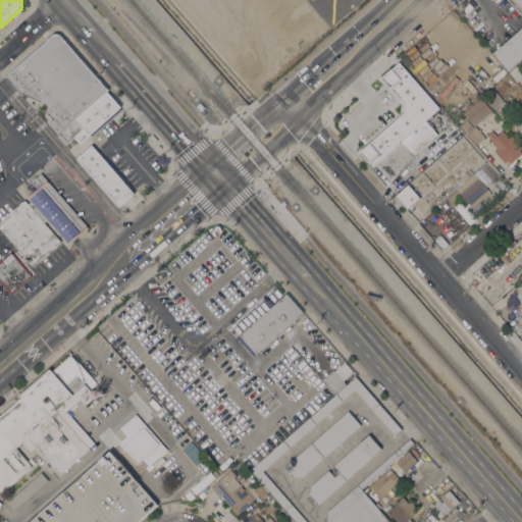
[(521,57),(507,70),(491,53),(521,27),(521,14),(509,0),(521,0),(521,57)]
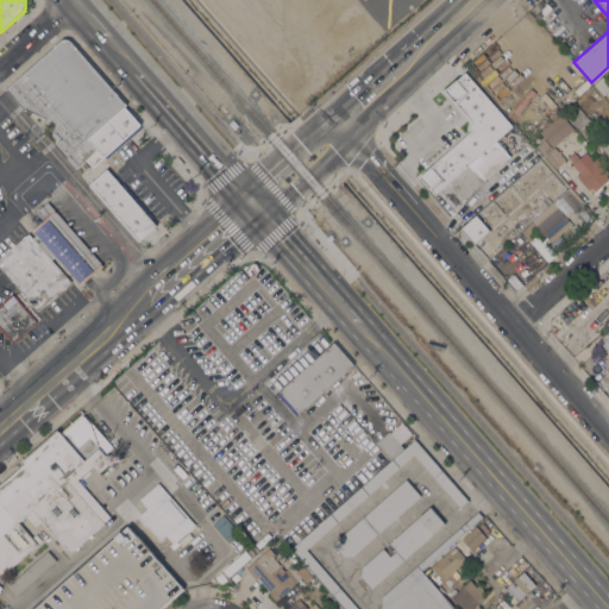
[(125,105),(123,107),(138,125),(93,165),(87,158),(76,168),(42,130),(46,118),(24,110),(6,89),(61,41),(63,41),(64,39),(68,41),(70,42),(125,105)]
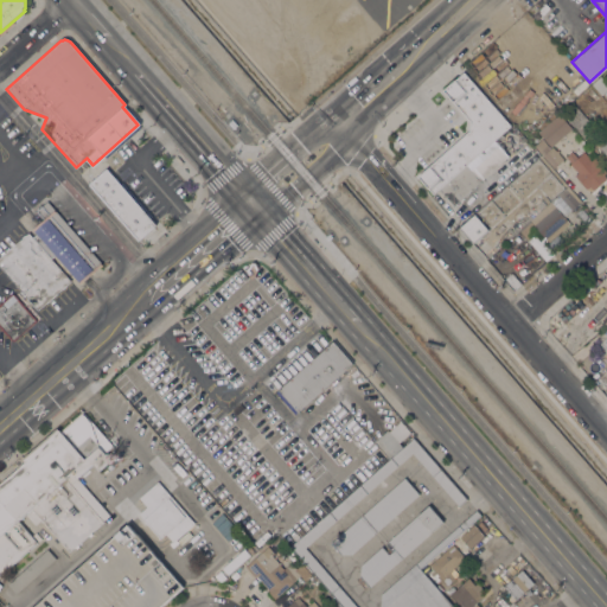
[(510,126),(433,193),(417,176),(470,131),(470,121),(442,89),(464,71),(510,126)]
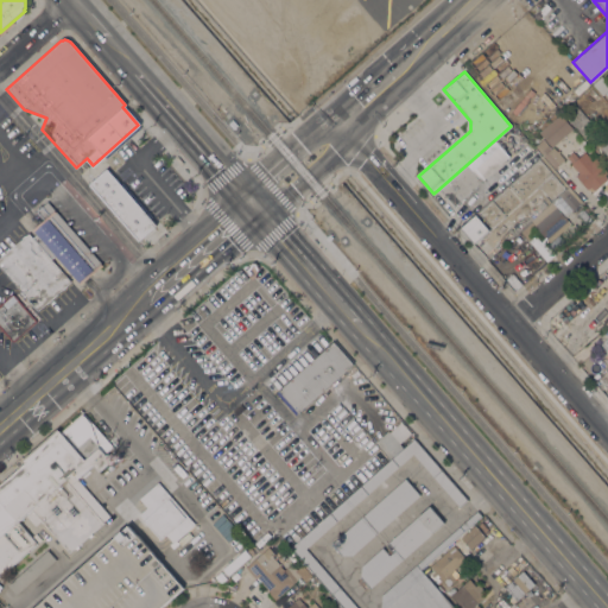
[(607,83),(607,89),(602,95),(593,83),(601,76),(607,83)]
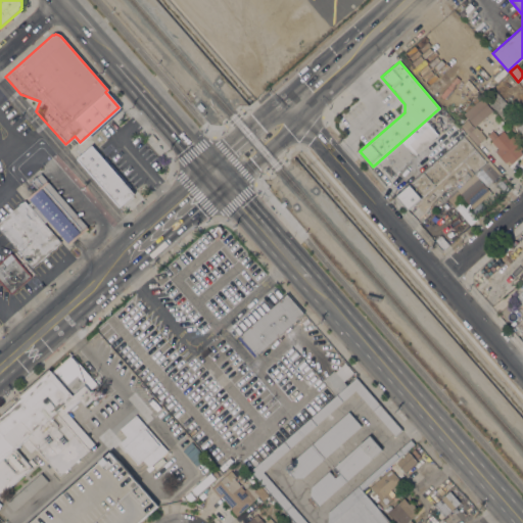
[(512,108),(502,117),(484,98),(494,89),(512,108)]
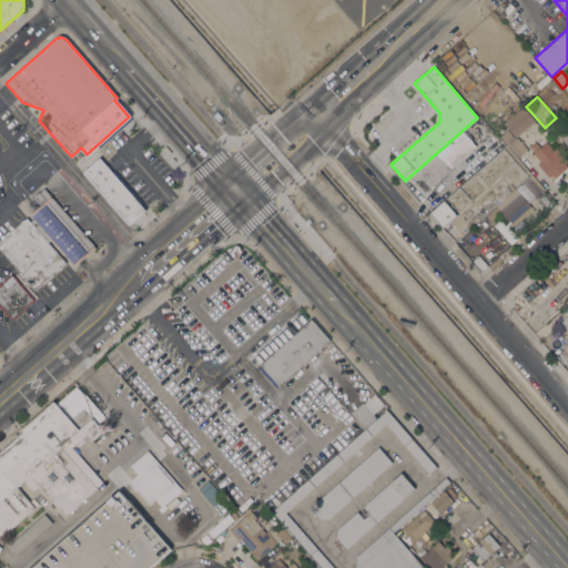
[(515,137),(503,123),(523,107),(535,120),(515,137)]
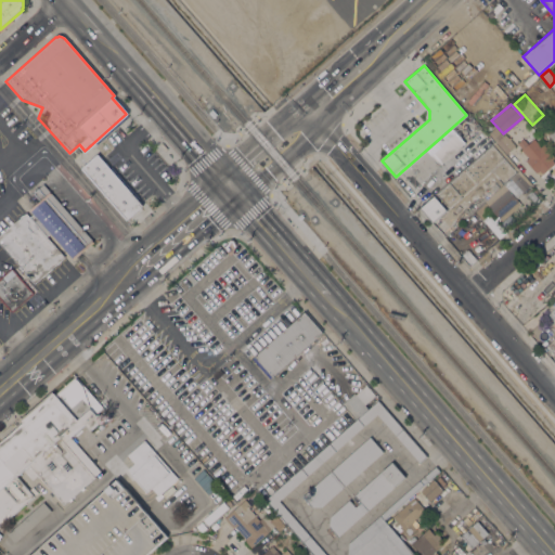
[(485,127),(490,123),(493,126),(488,131),(485,127)]
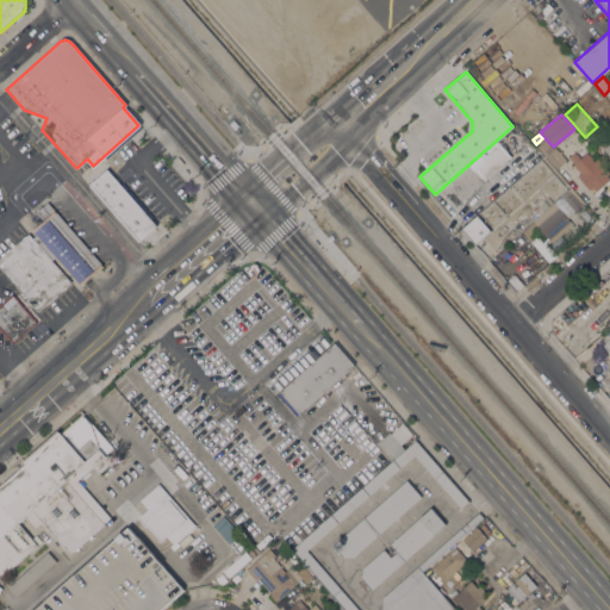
[(552,149),(554,147),(558,151),(560,150),(562,153),(560,154),(566,160),(555,168),(536,147),(545,139),(552,149)]
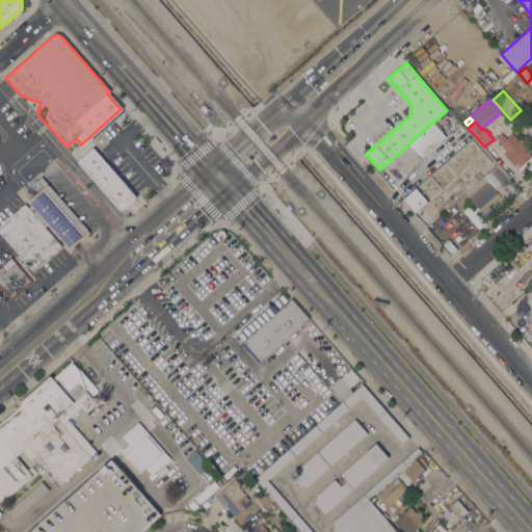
[(531,156),(520,166),(516,163),(513,165),(503,154),(506,151),(499,143),(504,139),(499,134),(505,129),(509,134),(511,132),(517,140),(521,137),(531,151),(529,153),(531,156)]
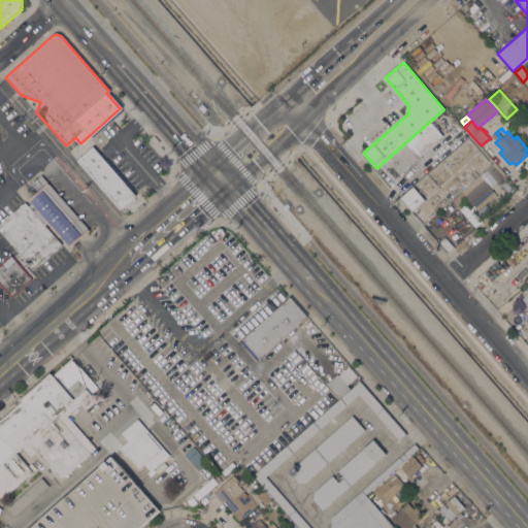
[(470,136),(479,145),(467,156),(458,146),(470,136)]
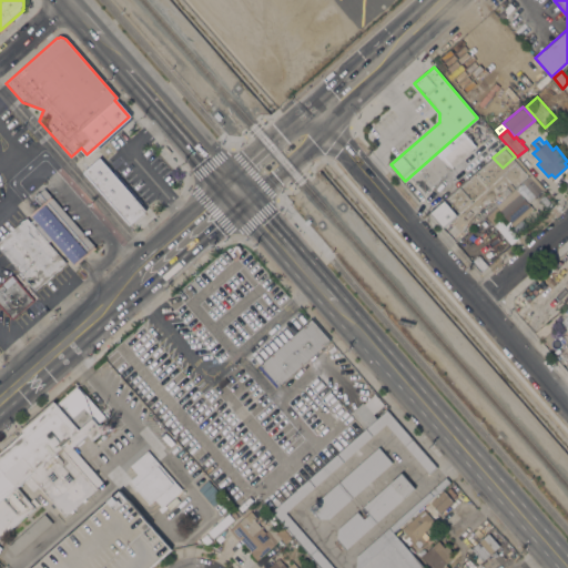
[(437,155),(450,170),(424,192),(412,178),(437,155)]
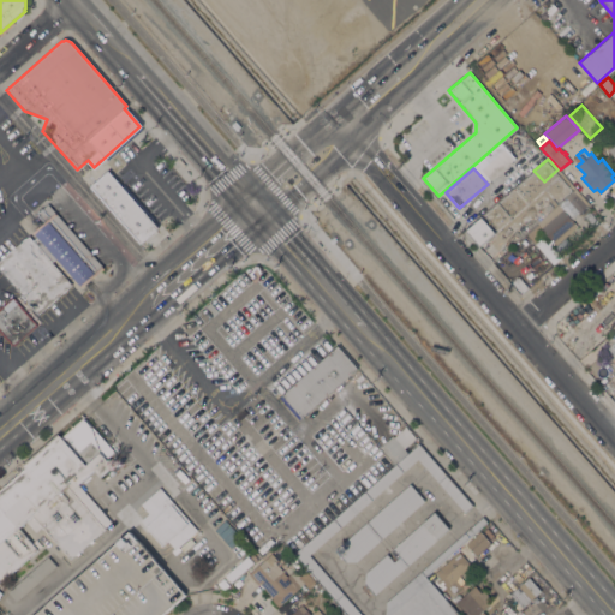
[(91,186),(108,171),(156,227),(141,242),(91,186)]
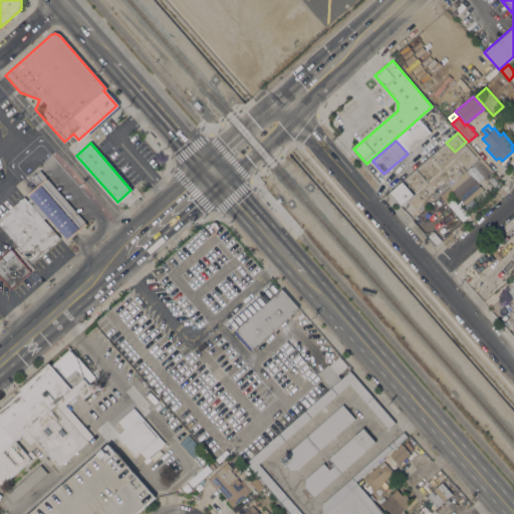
[(470,168),(457,154),(468,144),(480,158),(491,170),(489,171),(490,172),(484,178),(473,165),(470,168)]
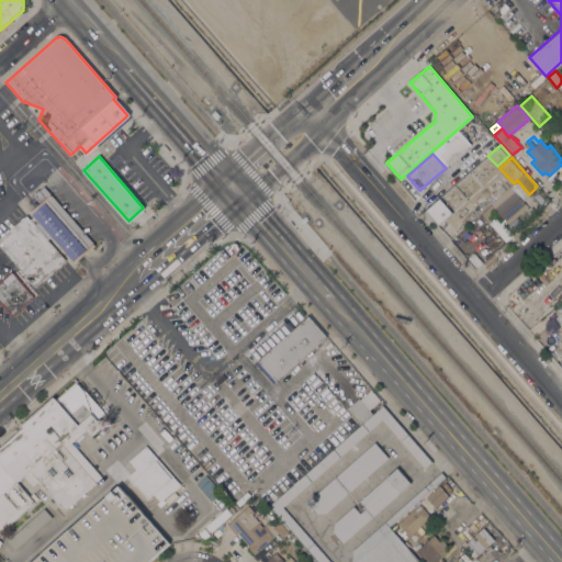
[(66,259),(35,287),(0,246),(0,237),(26,214),(30,220),(34,216),(31,212),(35,208),(41,202),(34,194),(43,186),(94,244),(80,257),(74,262),(51,235),(47,238),(66,259)]
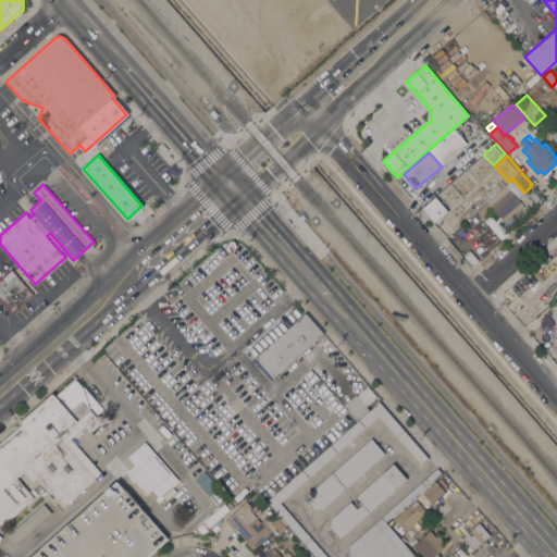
[(503,222),(492,209),(482,218),(477,212),(506,186),(522,205),(503,222)]
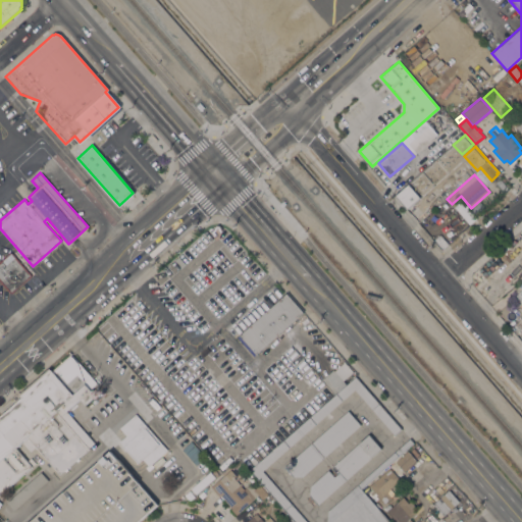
[(408,185),(419,197),(407,209),(396,196),(408,185)]
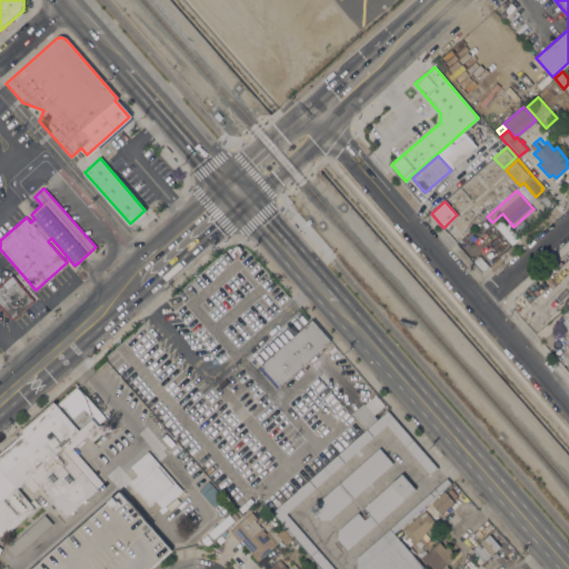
[(489,266),(482,271),(473,260),(479,255),(489,266)]
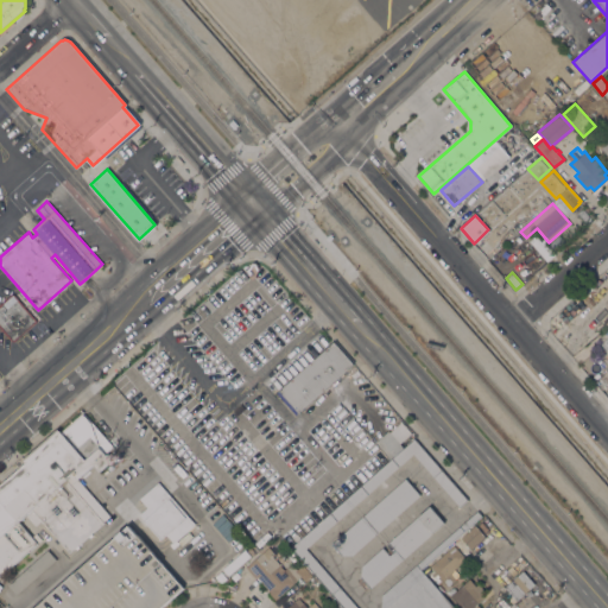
[(36,321),(13,341),(0,325),(0,305),(2,303),(7,306),(17,298),(36,321)]
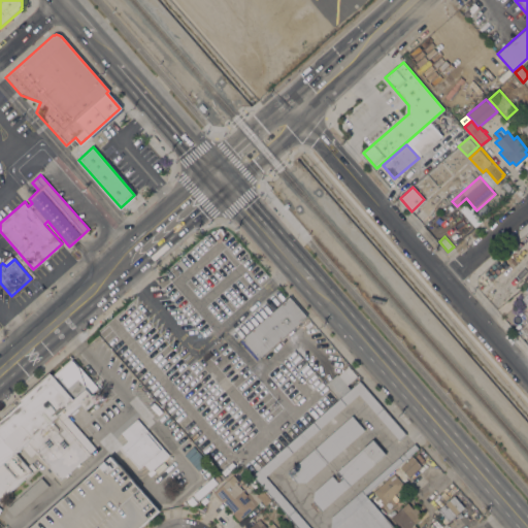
[(175,276),(168,269),(180,259),(187,266),(175,276)]
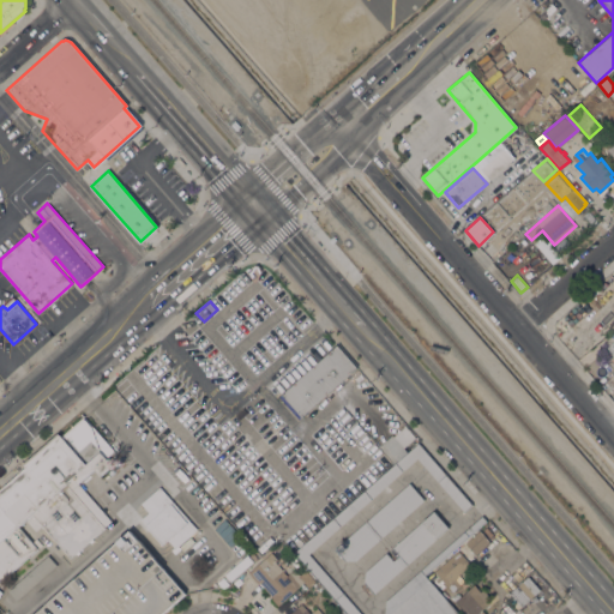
[(336,345),(356,367),(298,419),(278,397),(282,395),(281,393),(336,345)]
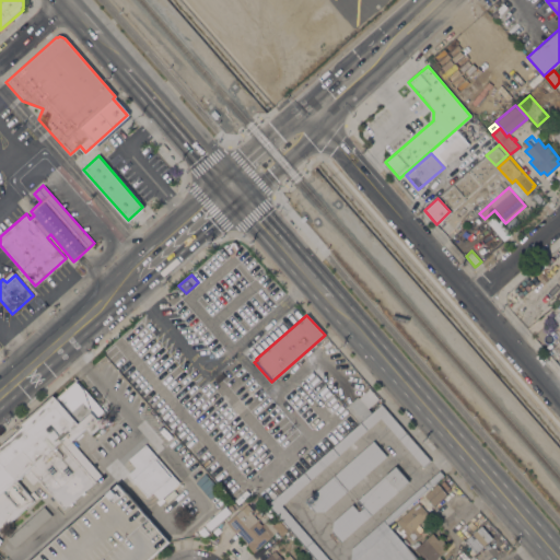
[(0,445),(24,426),(21,422),(54,395),(56,397),(77,380),(103,410),(95,417),(102,423),(91,433),(85,427),(71,440),(101,475),(95,480),(95,481),(63,509),(38,479),(32,483),(24,474),(16,480),(34,500),(0,531),(0,445)]
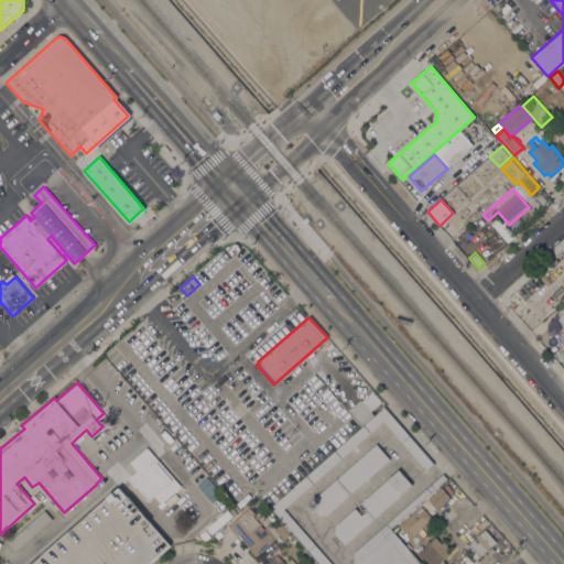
[(433,464),(426,469),(382,420),(283,508),(332,563),(317,563),(270,509),(362,426),(348,410),(360,399),(361,400),(371,391),(384,407),(383,408),(433,464)]
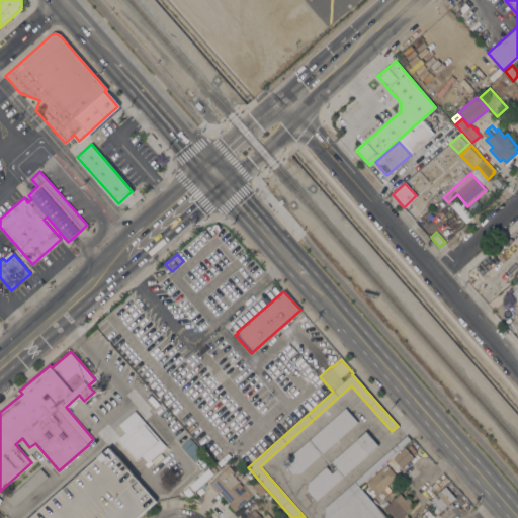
[(281,462),(345,407),(357,421),(299,472),(290,472),(281,462)]
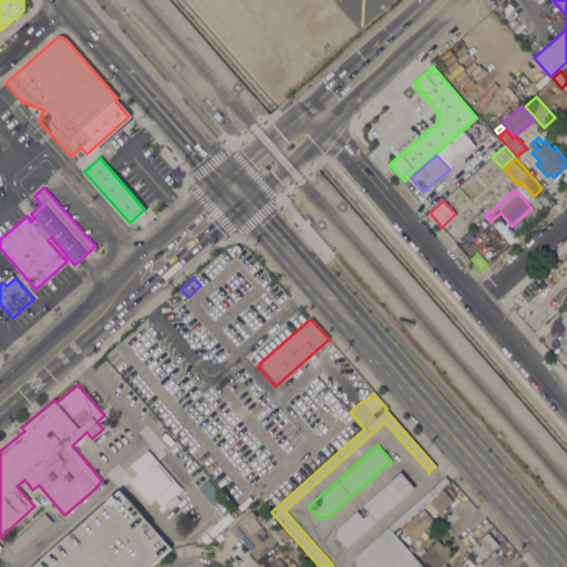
[(147,449),(182,488),(162,506),(155,498),(150,503),(130,480),(136,473),(130,464),(147,449)]
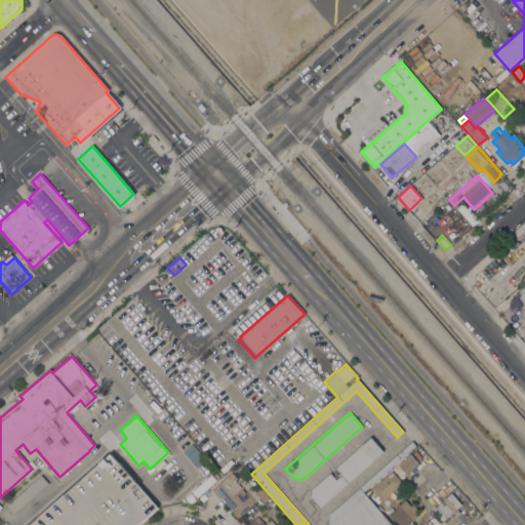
[(330,473),(335,480),(340,475),(334,469),(371,437),(384,451),(319,508),(311,497),(312,488),(330,473)]
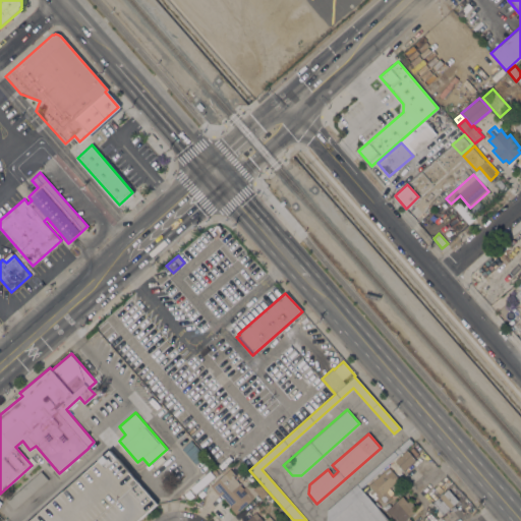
[(408,438),(411,442),(359,487),(389,520),(326,520),(327,510),(408,438)]
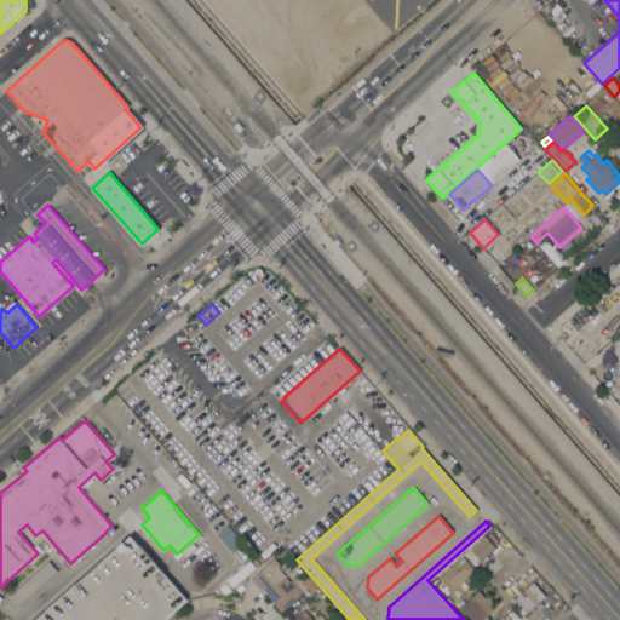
[(34,619),(131,535),(139,545),(187,598),(161,619),(34,619)]
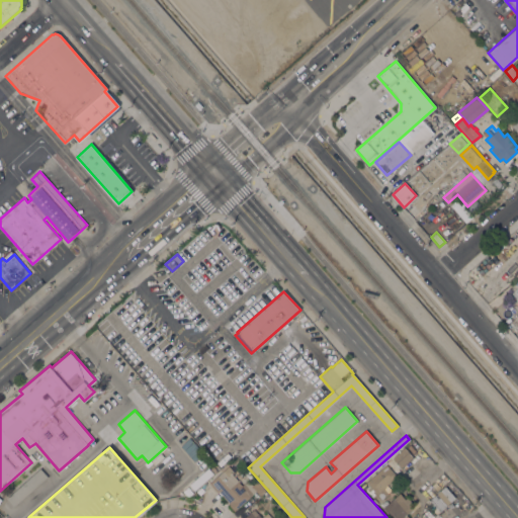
[(404,447),(413,456),(401,467),(393,457),(404,447)]
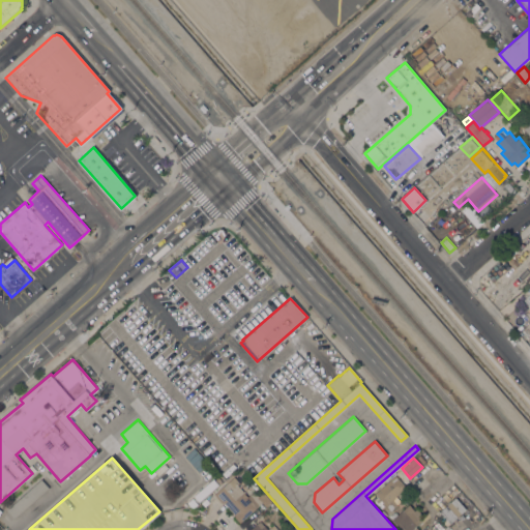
[(395,475),(406,487),(393,498),(394,498),(392,500),(396,504),(390,510),(375,493),(395,475)]
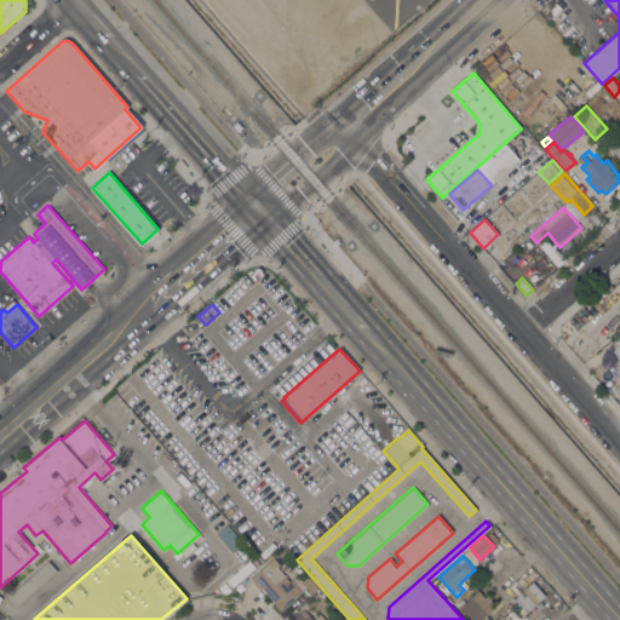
[(285,575),(290,581),(297,574),(308,586),(280,610),(274,603),(275,603),(260,587),(259,589),(251,578),(273,557),(279,564),(277,566),(285,575)]
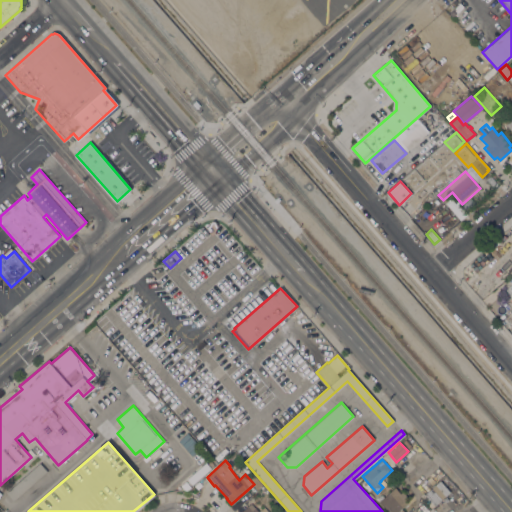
[(40,462),(47,471),(14,501),(6,492),(40,462)]
